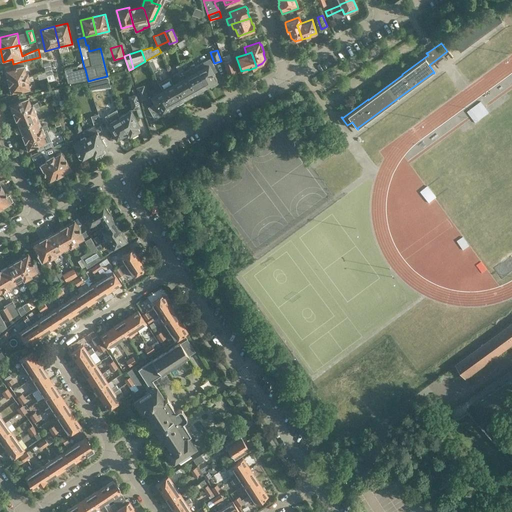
[(229,54),(224,56),(222,57),(223,61),(228,76),(236,73),(231,59),(230,54),(229,54)]
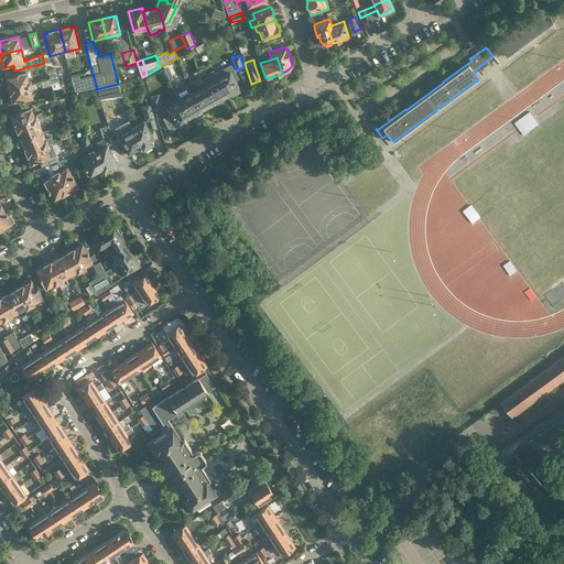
[(203,79),(206,85),(215,102),(217,105),(224,100),(223,98),(227,95),(215,73),(210,64),(206,66),(209,73),(209,75),(203,79)]
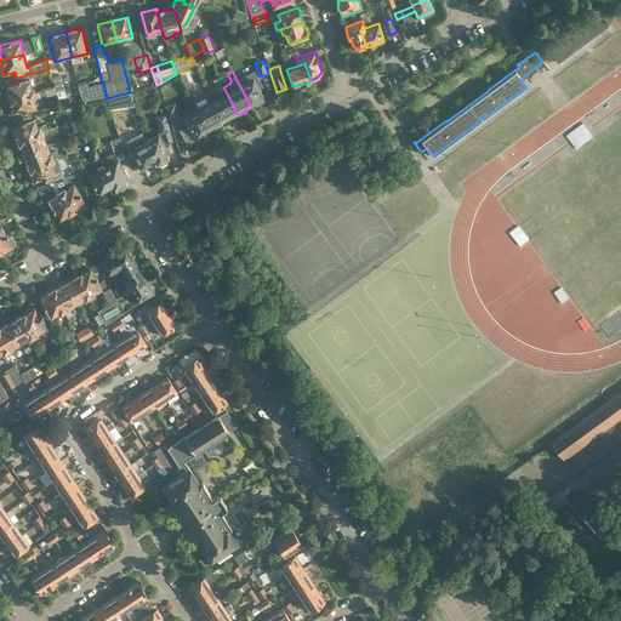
[(250,73),(237,80),(250,104),(255,102),(256,104),(266,100),(258,87),(262,86),(257,77),(254,79),(250,73)]
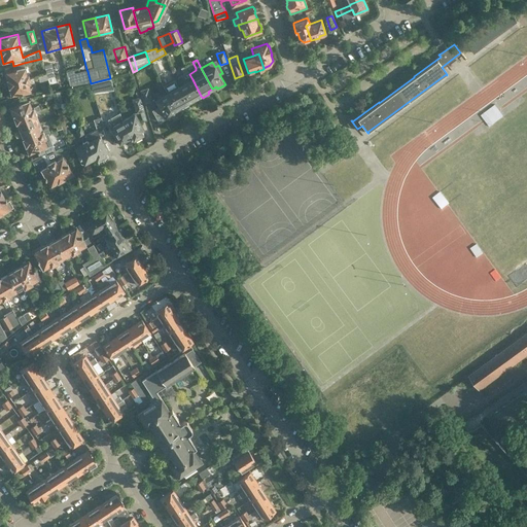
[(8,84),(30,78),(29,74),(27,74),(25,67),(24,63),(13,66),(14,70),(5,72),(8,84)]
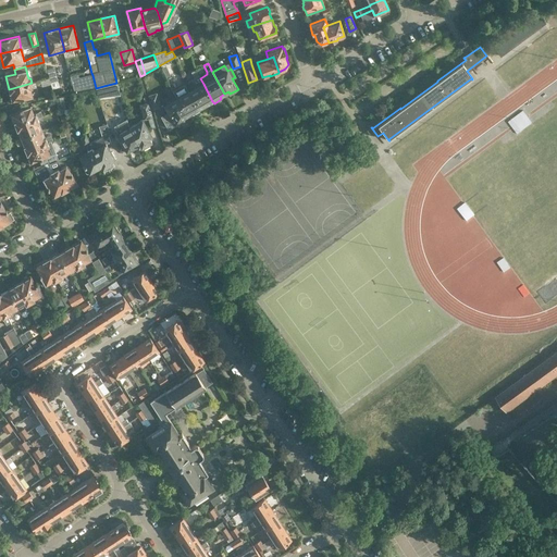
[(47,69),(49,78),(50,82),(58,79),(54,66),(47,69)]
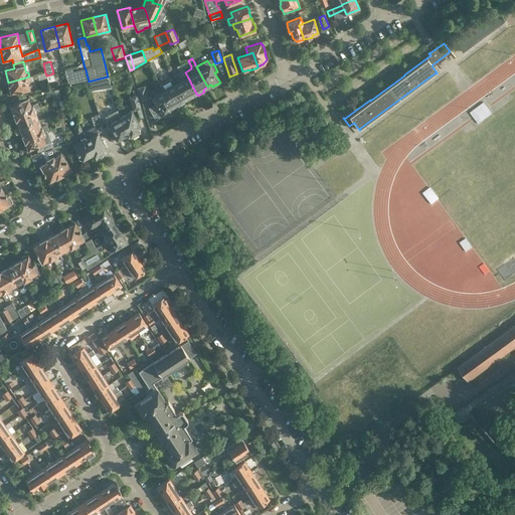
[(89,81),(86,69),(66,74),(69,87),(89,81)]
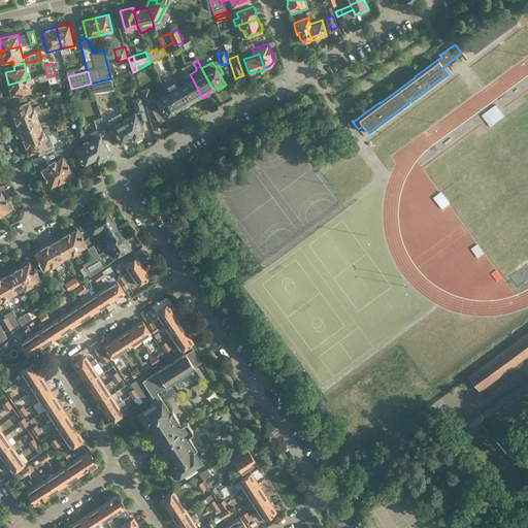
[(31,84),(30,78),(8,85),(10,96),(31,92),(29,84),(31,84)]
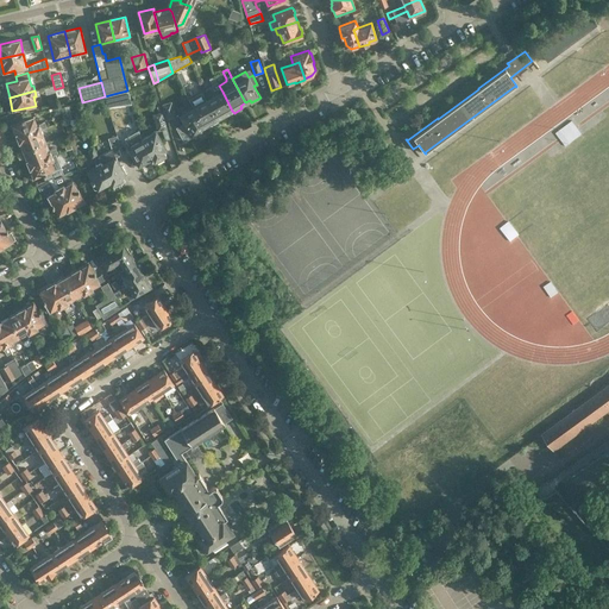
[(223,92),(207,100),(218,119),(232,111),(223,92)]
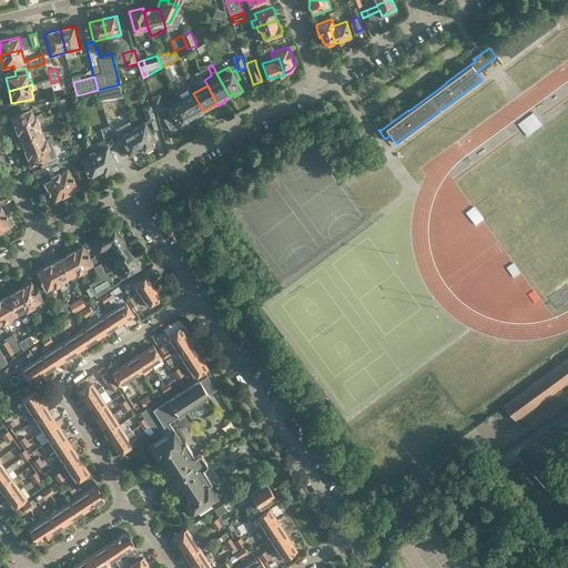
[(98,90),(109,127),(110,131),(111,130),(119,128),(105,88),(98,90)]
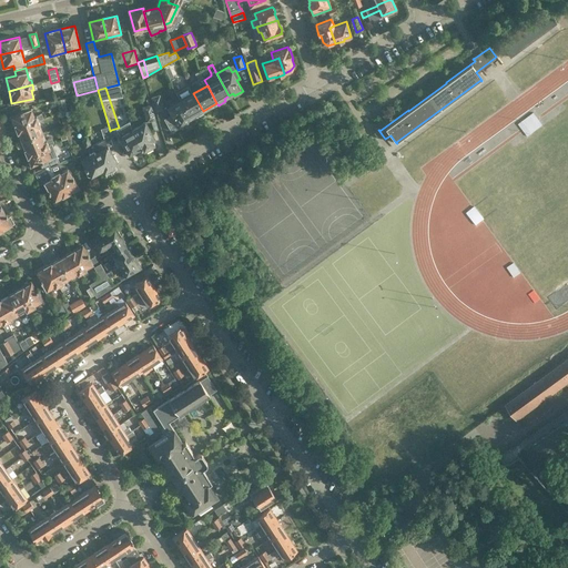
[(193,93),(181,100),(190,118),(203,111),(193,93)]
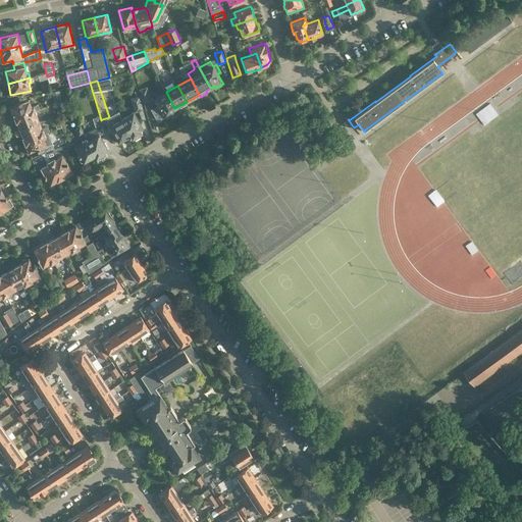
[(143,103),(151,100),(147,87),(139,89),(143,103)]
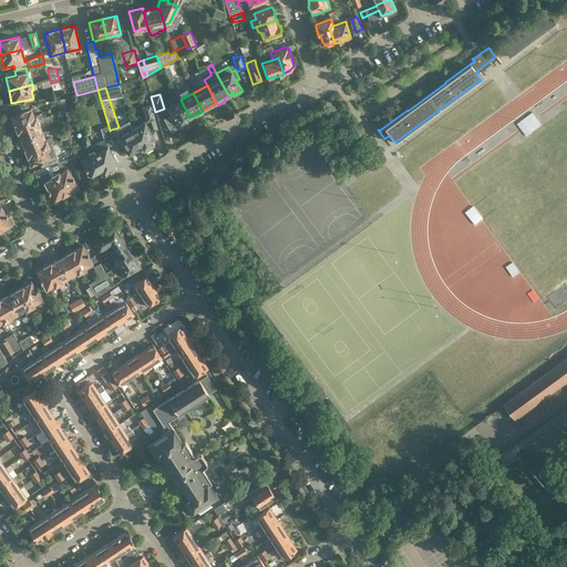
[(64,98),(57,100),(59,111),(66,109),(64,98)]
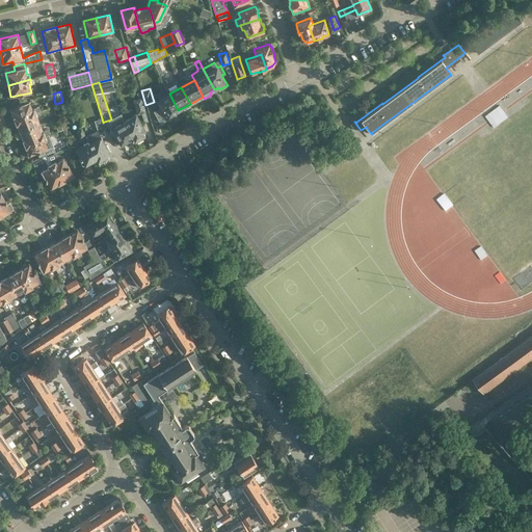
[(169,94),(158,100),(161,107),(155,111),(161,123),(176,114),(175,112),(178,110),(169,94)]
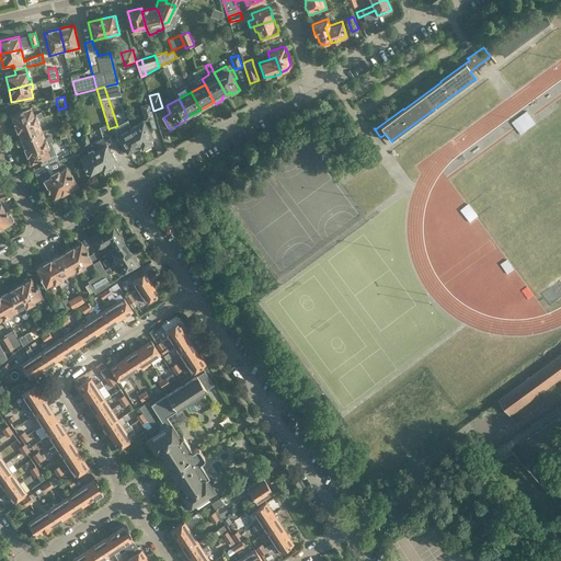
[(149,103),(146,103),(140,105),(145,121),(153,117),(149,103)]
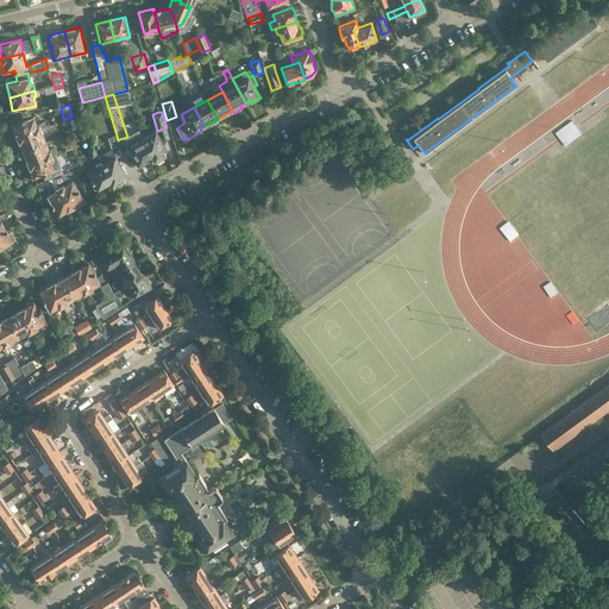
[(37,124),(33,117),(12,125),(17,139),(41,130),(46,127),(44,123),(39,124),(38,124),(37,124)]
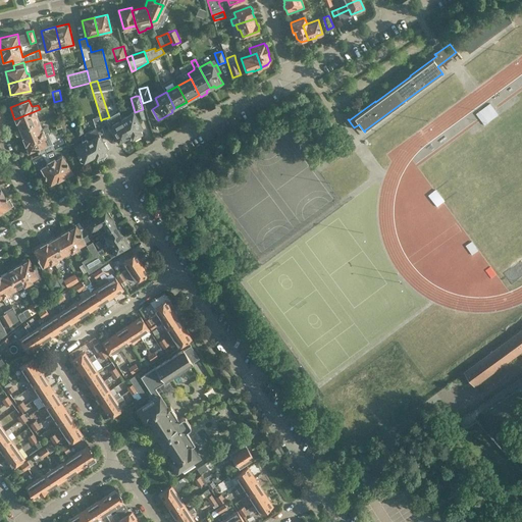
[(19,131),(40,122),(35,111),(14,119),(19,131)]
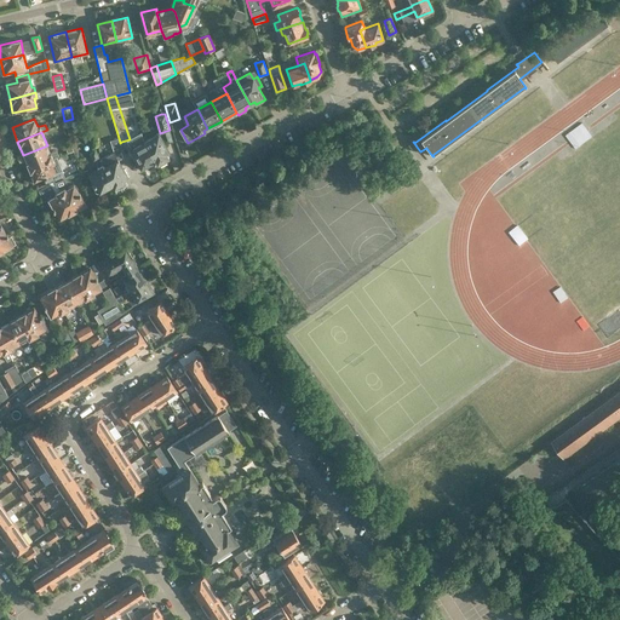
[(144,142),(155,160),(156,164),(171,155),(158,133),(144,142)]
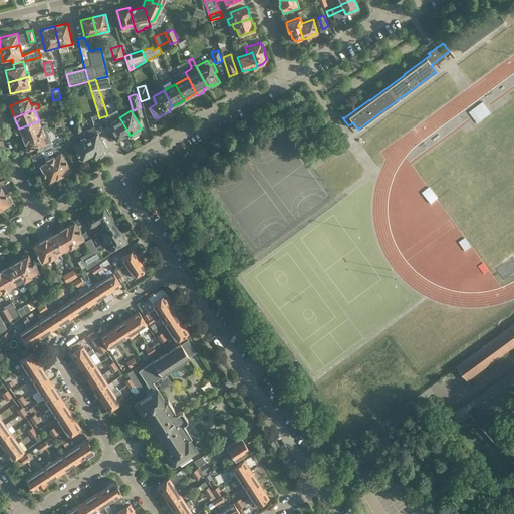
[(99,118),(98,114),(91,116),(93,123),(88,124),(92,136),(86,139),(93,153),(95,155),(106,149),(97,134),(103,130),(100,117),(99,118)]
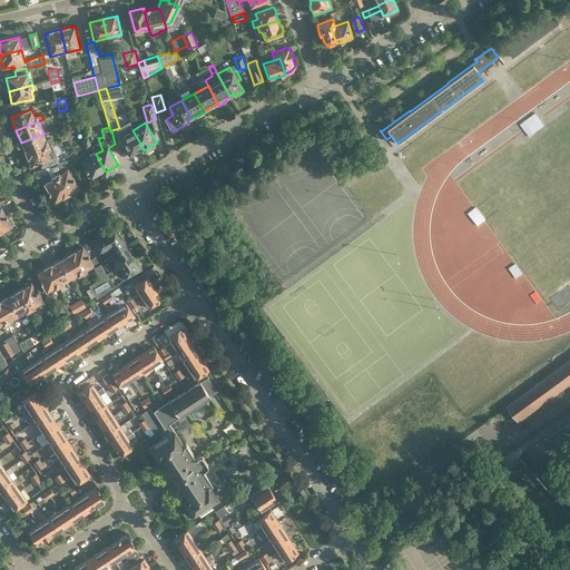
[(129,155),(143,147),(133,130),(119,137),(129,155)]
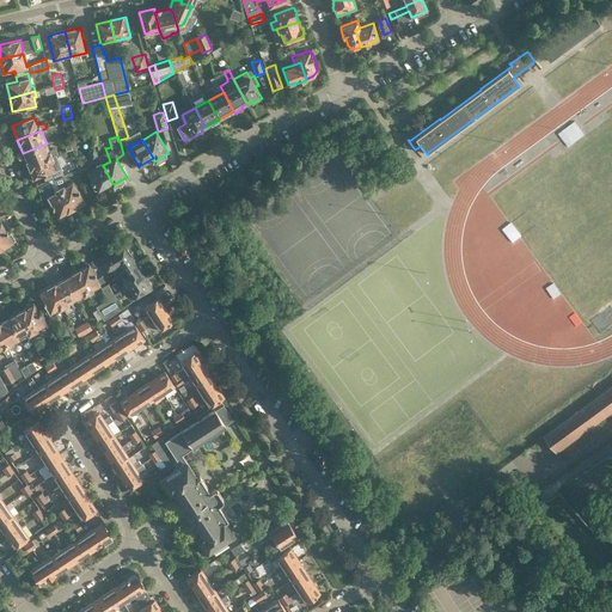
[(47,158),(55,155),(55,154),(56,154),(55,150),(50,152),(47,144),(23,153),(28,165),(47,158)]
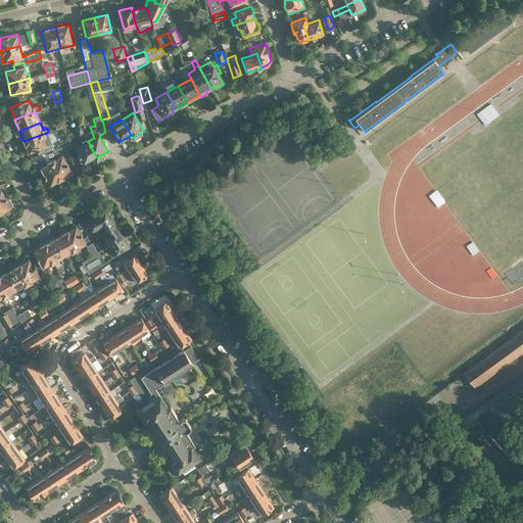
[(332,133),(327,126),(321,130),(326,137),(332,133)]
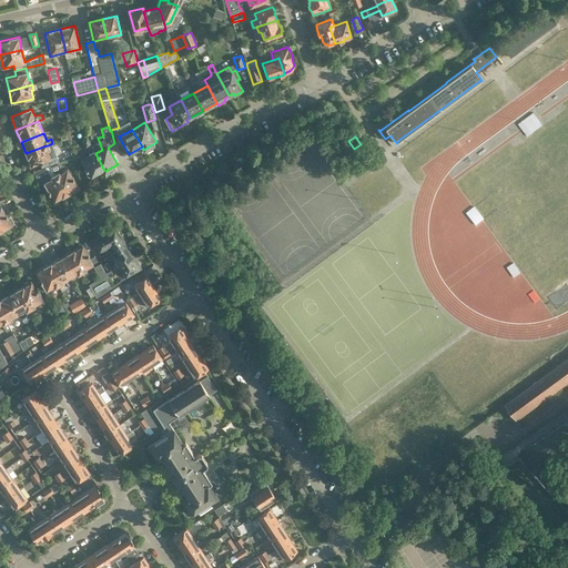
[(85,148),(91,144),(87,138),(82,141),(85,148)]
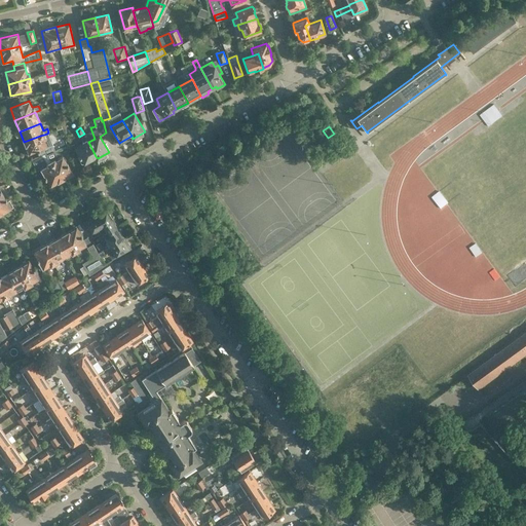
[(52,152),(54,151),(52,145),(47,134),(40,136),(24,142),(29,154),(31,159),(46,153),(47,154),(52,152)]
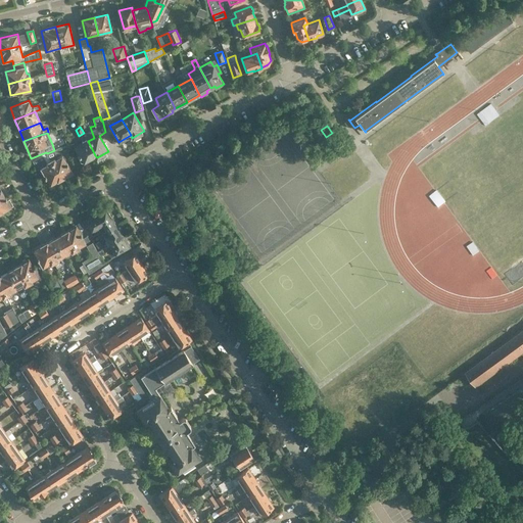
[(95,155),(88,141),(87,140),(75,148),(79,156),(79,158),(81,162),(83,162),(95,155)]
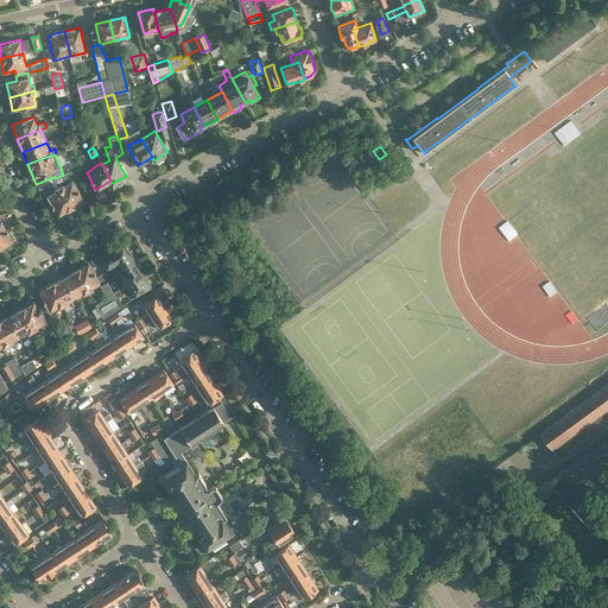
[(55,178),(73,208),(84,201),(73,181),(64,185),(63,183),(64,183),(61,176),(55,178)]
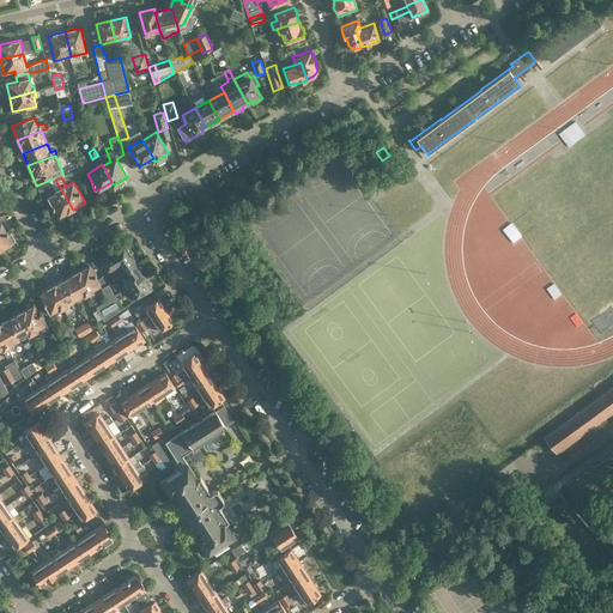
[(55,180),(54,178),(36,186),(44,199),(48,196),(59,218),(73,210),(55,180)]
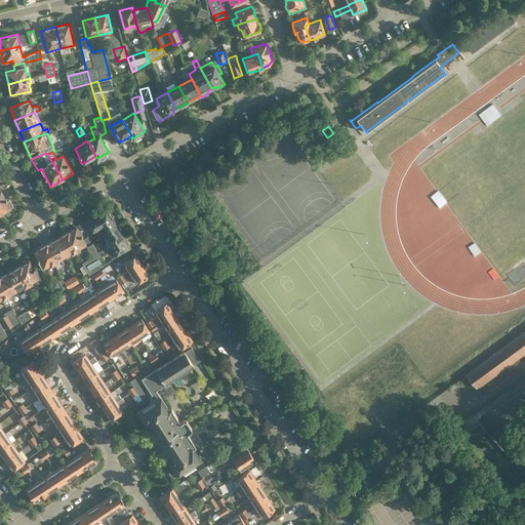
[(7,202),(1,191),(0,191),(0,214),(0,215),(11,209),(10,208),(13,206),(9,200),(7,202)]
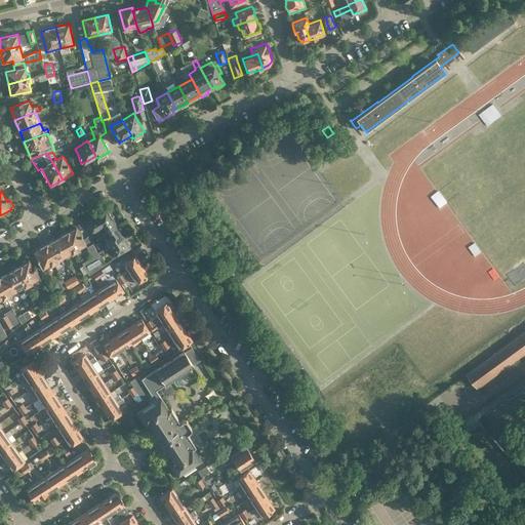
[(106,209),(98,213),(104,223),(102,224),(103,227),(107,233),(118,227),(106,209)]
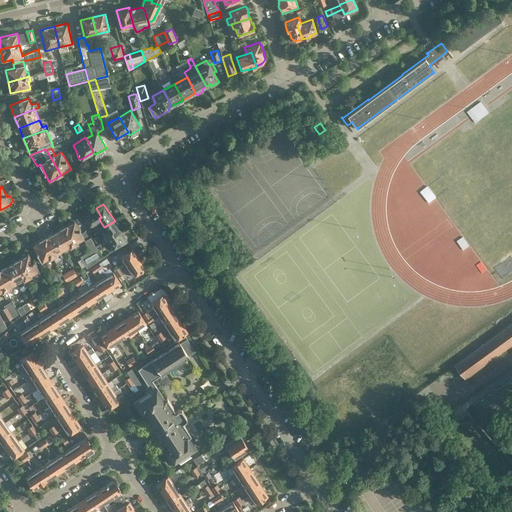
[(96,208),(82,216),(89,227),(93,225),(96,229),(98,228),(96,223),(100,221),(99,218),(101,217),(96,208)]
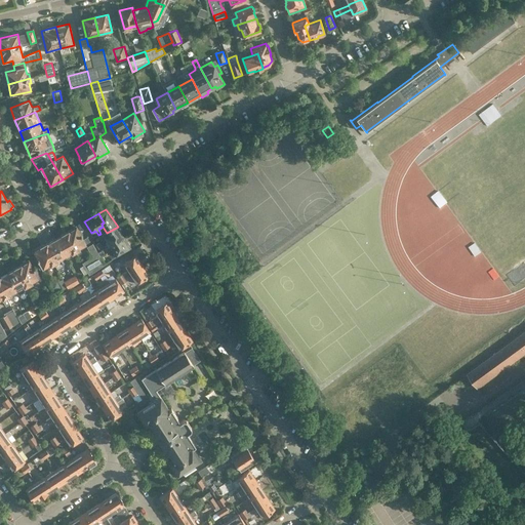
[(77,254),(81,251),(79,248),(86,244),(76,227),(65,233),(77,254)]
